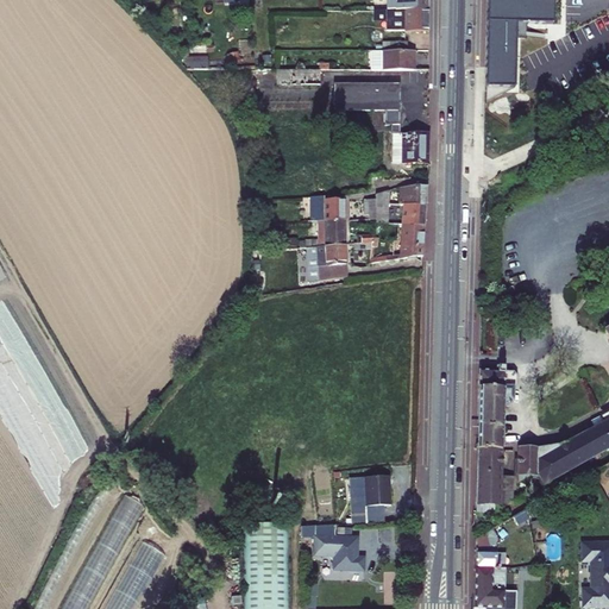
[(383,0),(384,11),(403,11),(428,11),(427,0),(383,0)]
